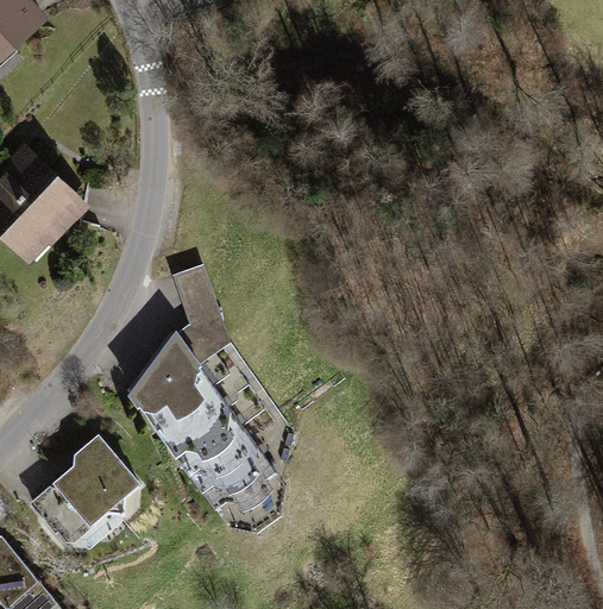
[(24,0),(0,0),(0,62),(44,23),(24,0)]
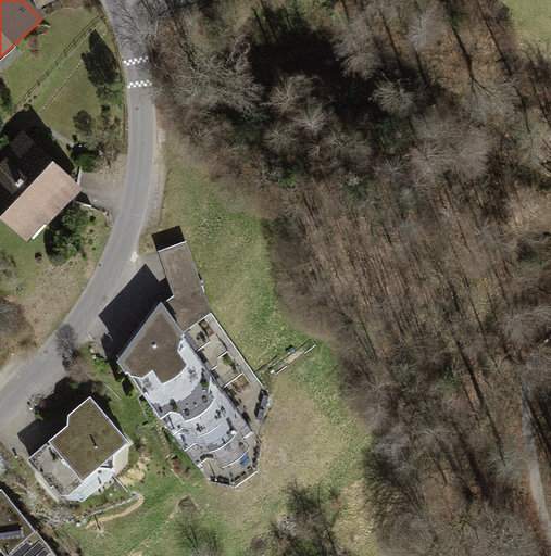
[(17,134),(0,152),(0,222),(22,242),(41,222),(45,225),(77,191),(17,134)]
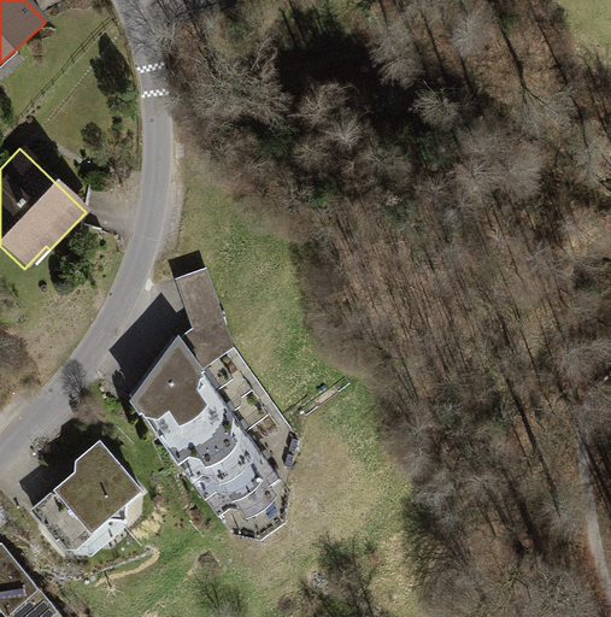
[(234,344),(200,268),(170,277),(188,323),(129,400),(235,532),(264,536),(285,522),(286,495),(285,479),(292,434),(234,344)]
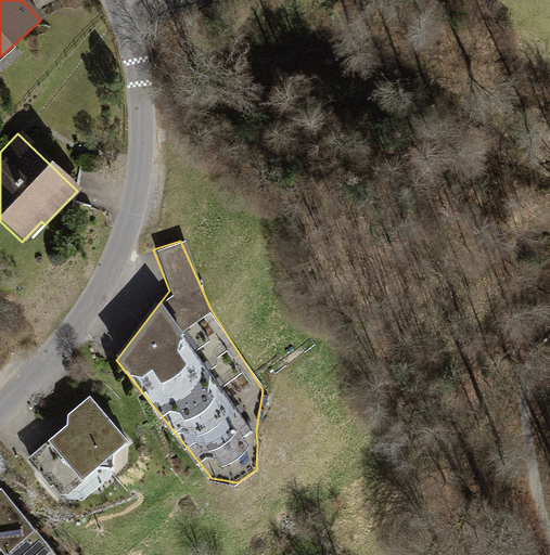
[(97,400),(33,452),(72,499),(135,447),(97,400)]
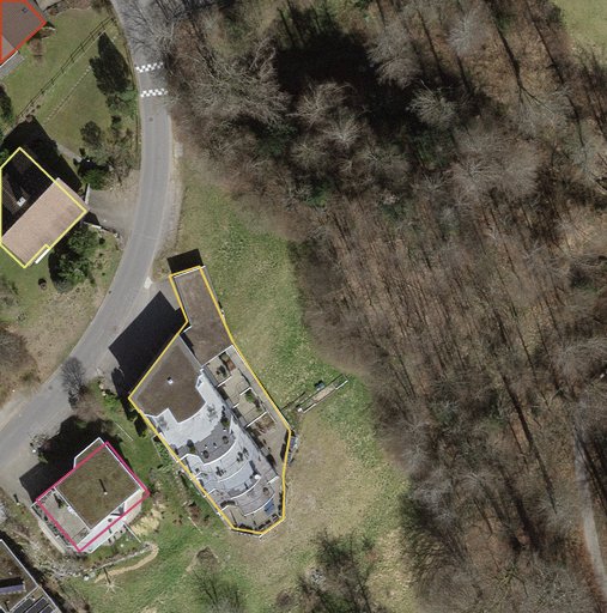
[(61,612),(2,540),(0,541),(0,612),(61,612)]
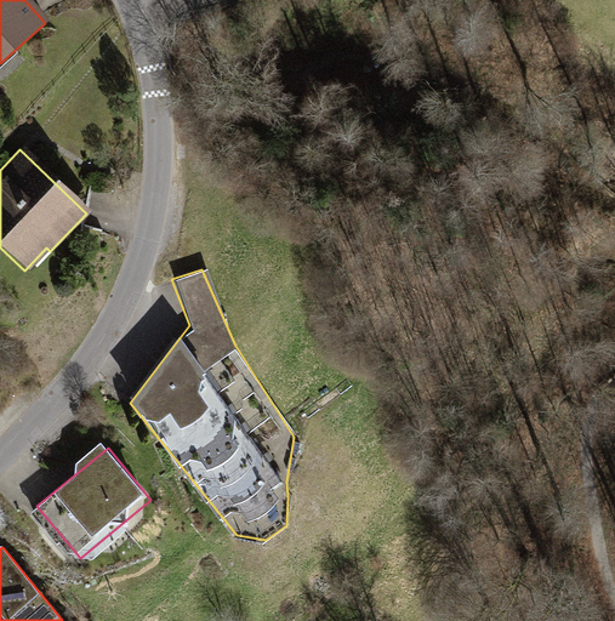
All buildings are outlined.
